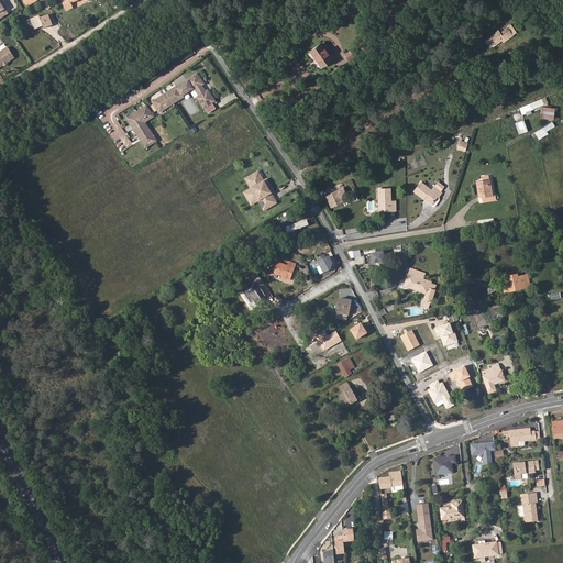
[(64,0),(68,11),(74,9),(73,6),(84,0),(86,0),(88,2),(91,0),(64,0)]
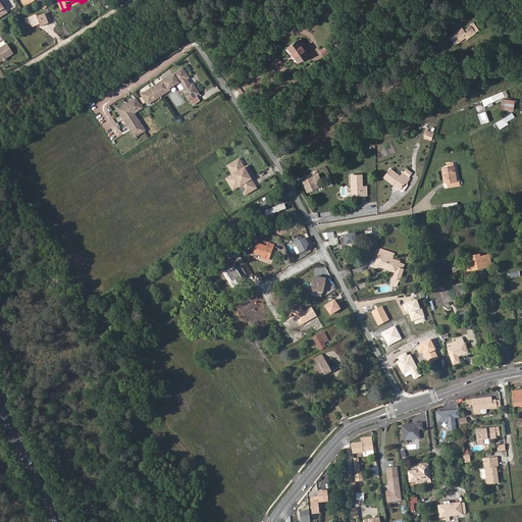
[(29,17),(33,27),(40,23),(41,25),(47,22),(44,13),(37,16),(37,14),(29,17)]
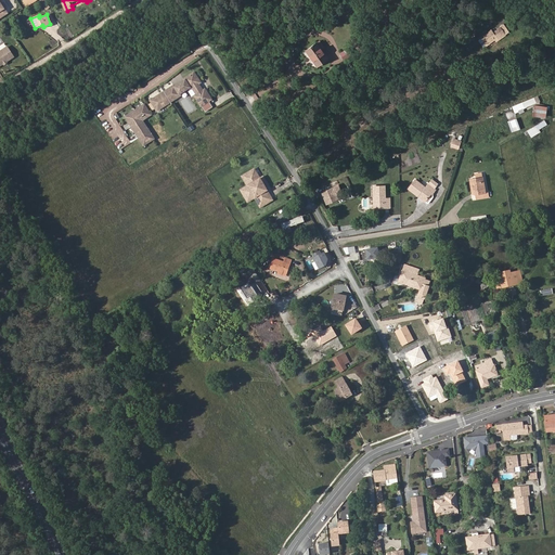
[(494,34),(492,29),(481,37),(487,46),(503,35),(500,30),(494,34)]
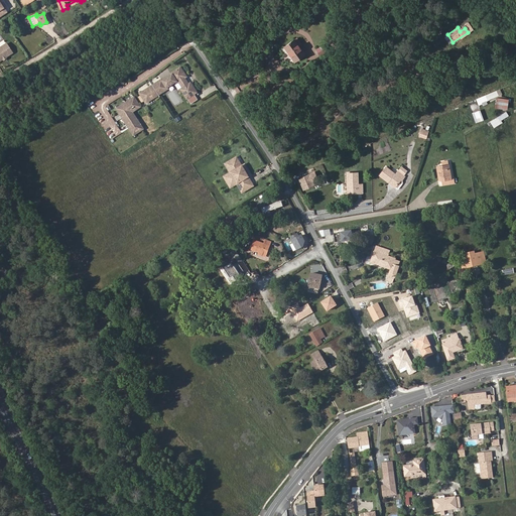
[(295,61),(305,54),(299,45),(302,44),(297,38),(295,39),(295,38),(284,45),(295,61)]
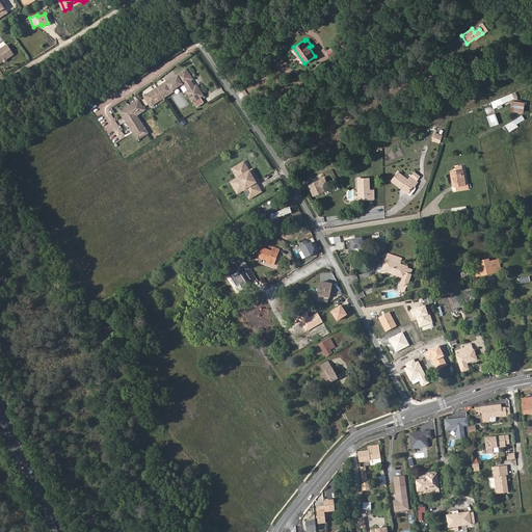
[(0,64),(17,54),(10,45),(0,51),(0,64)]
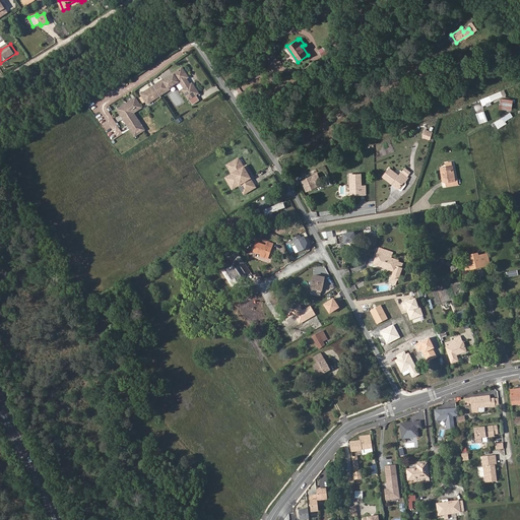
[(320,50),(323,56),(331,52),(328,45),(320,50)]
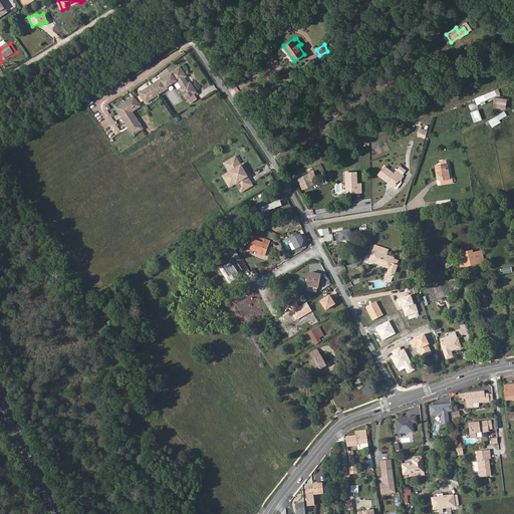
[(180,67),(171,73),(177,82),(179,80),(183,87),(181,88),(187,97),(196,91),(190,83),(188,84),(184,77),(186,76),(180,67)]
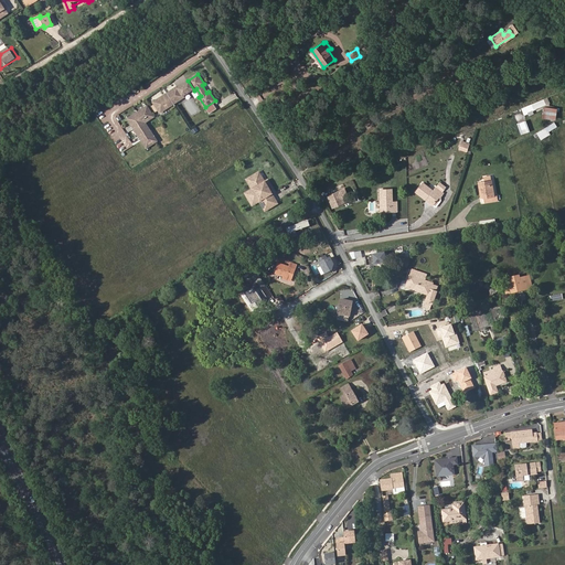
[(164,96),(153,103),(160,112),(170,105),(168,103),(172,102),(173,104),(183,97),(178,87),(167,94),(169,96),(166,97),(164,96)]
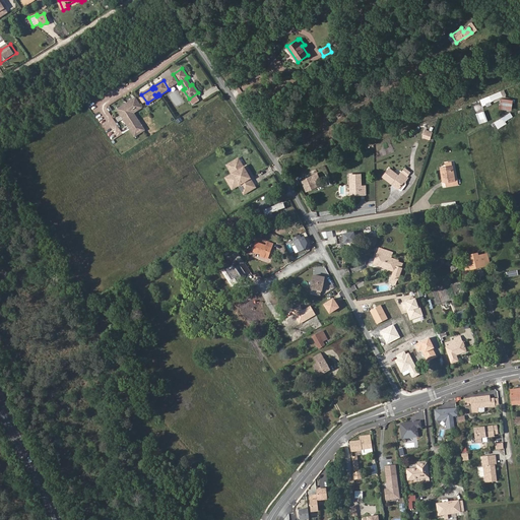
[(510,110),(511,99),(499,98),(499,109),(510,110)]
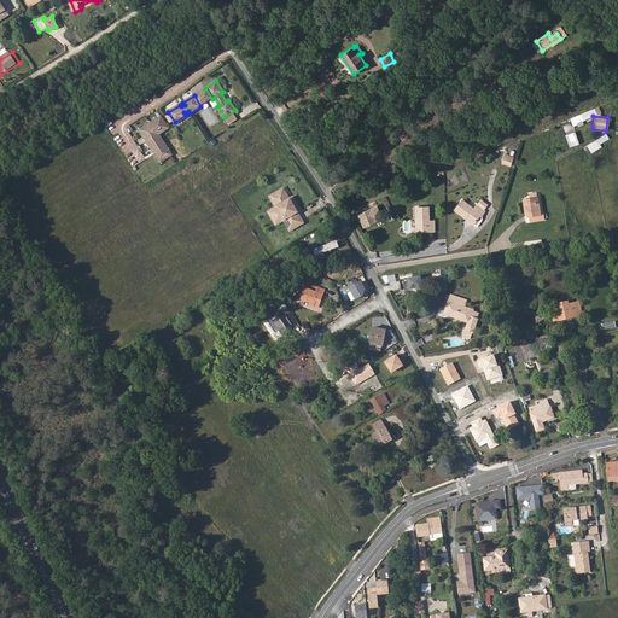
[(168,127),(161,117),(140,129),(161,161),(172,153),(158,133),(168,127)]
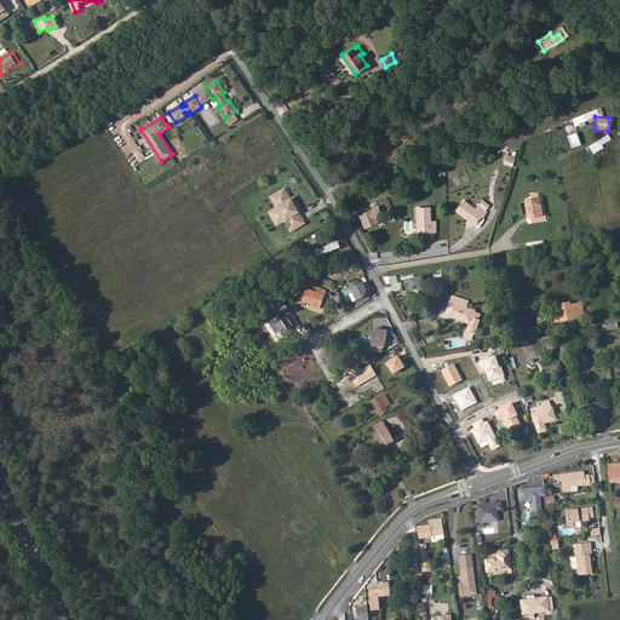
[(575,132),(566,136),(570,148),(580,144),(575,132)]
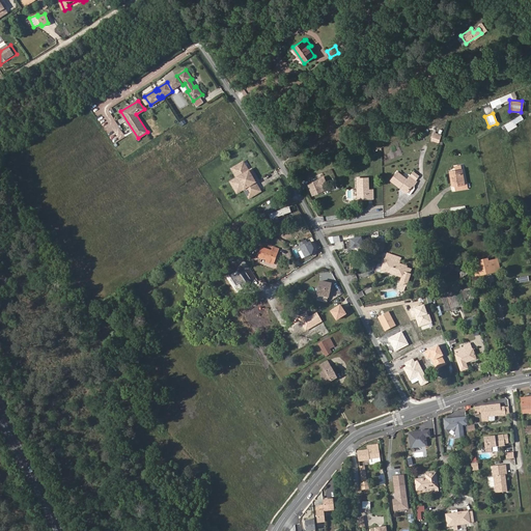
[(516,127),(514,122),(523,119),(521,115),(504,122),(507,131),(516,127)]
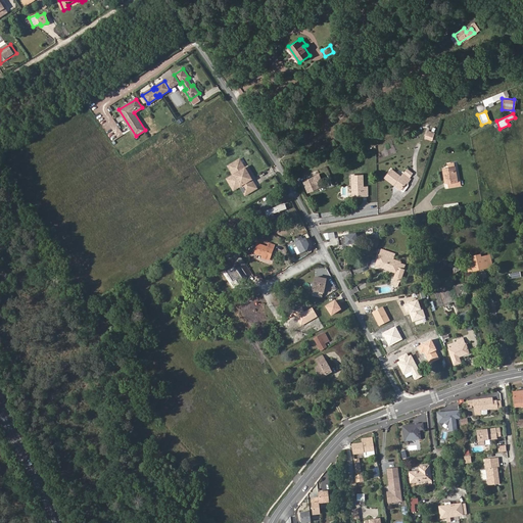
[(240,186),(245,195),(256,188),(251,180),(245,169),(239,160),(229,167),(234,176),(240,186)]
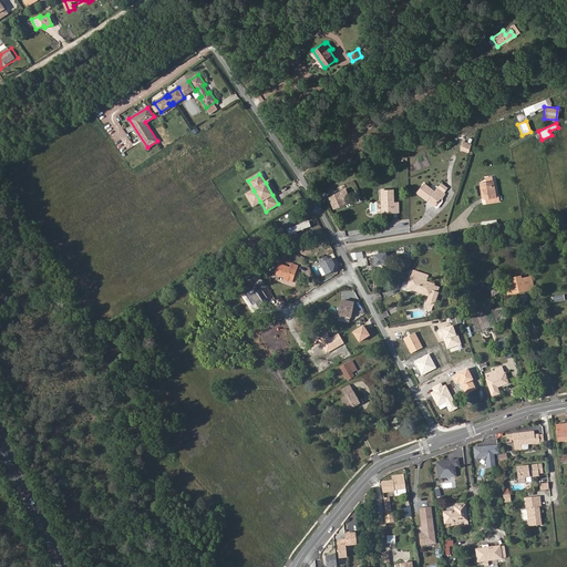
[(493,198),(490,199),(490,206),(503,205),(503,199),(501,199),(498,179),(492,179),(492,183),(488,184),(488,196),(492,196),(493,198)]
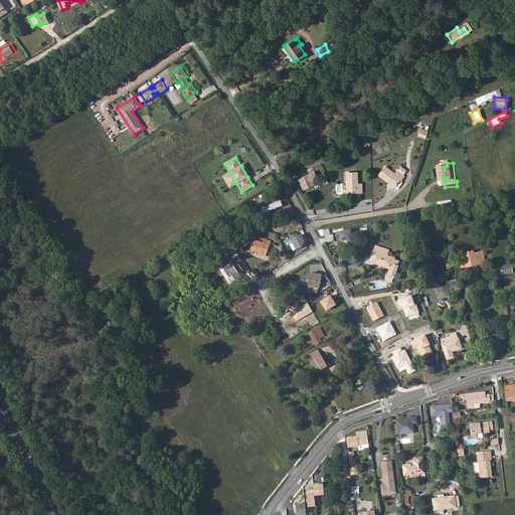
[(241,166),(247,177),(250,175),(244,164),(241,166)]
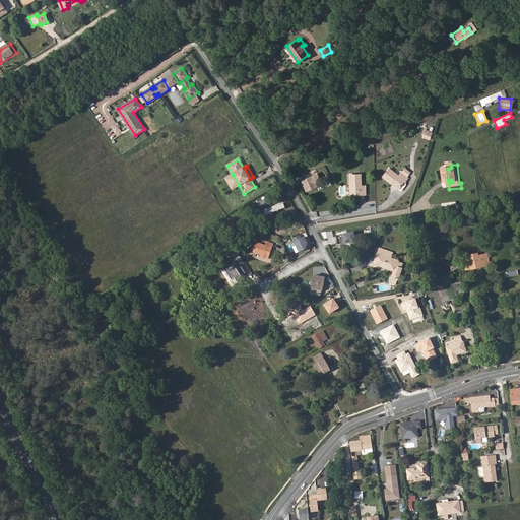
[(389,170),(383,179),(392,184),(393,183),(400,188),(404,181),(406,182),(408,179),(401,175),(400,176),(389,170)]
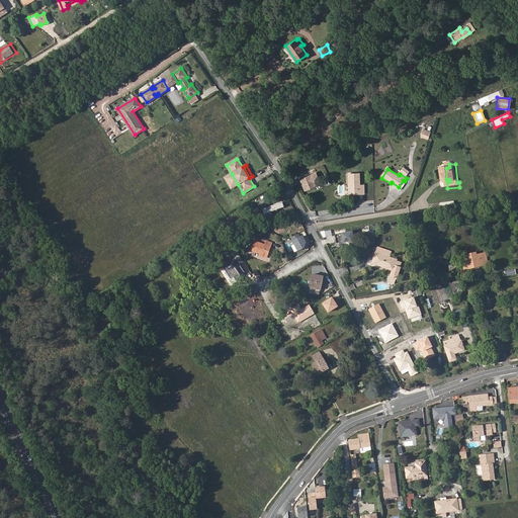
[(318,172),(301,179),(304,183),(305,184),(306,186),(305,187),(307,190),(318,186),(317,183),(322,181),(318,172)]
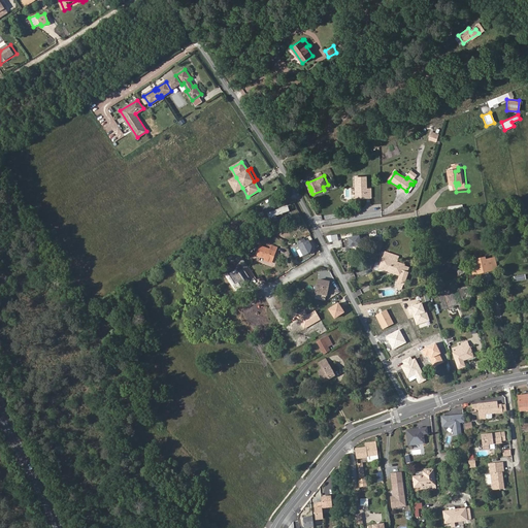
[(236,192),(242,188),(236,177),(229,182),(236,192)]
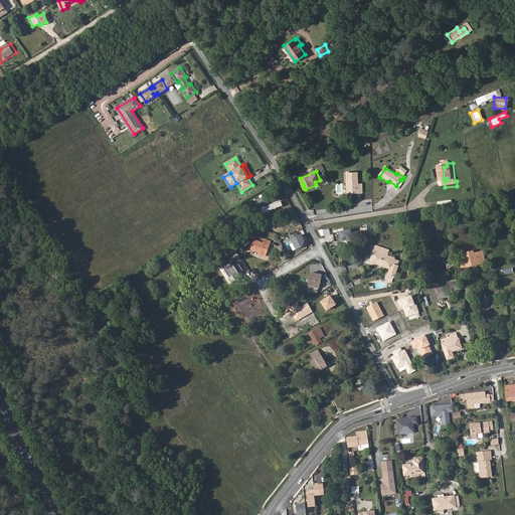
[(348,174),(349,189),(358,189),(358,193),(363,193),(363,184),(358,184),(358,173),(348,174)]
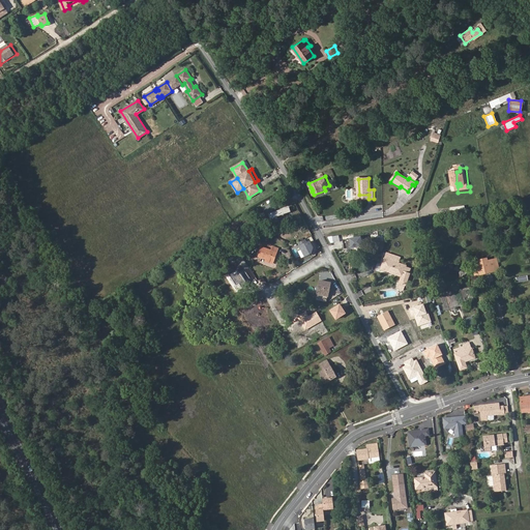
[(290,206),(270,213),(272,218),(278,216),(281,222),(287,219),(285,214),(292,211),(290,206)]
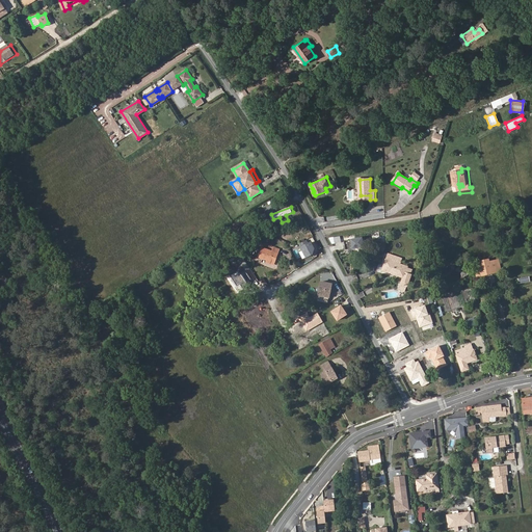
[(361,236),(343,239),(344,247),(363,245),(361,236)]
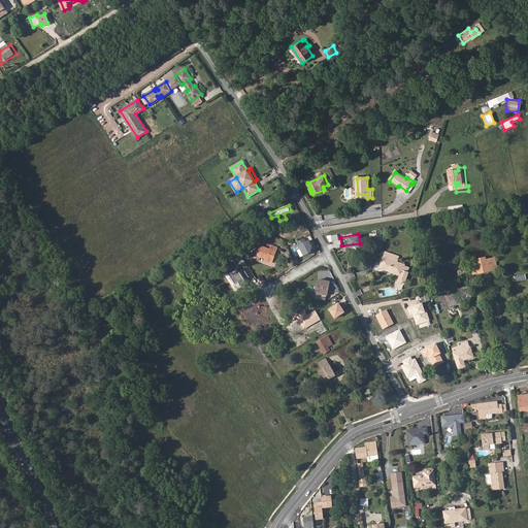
[(303,238),(297,241),(299,244),(298,245),(303,255),(309,252),(311,246),(308,240),(305,241),(303,238)]
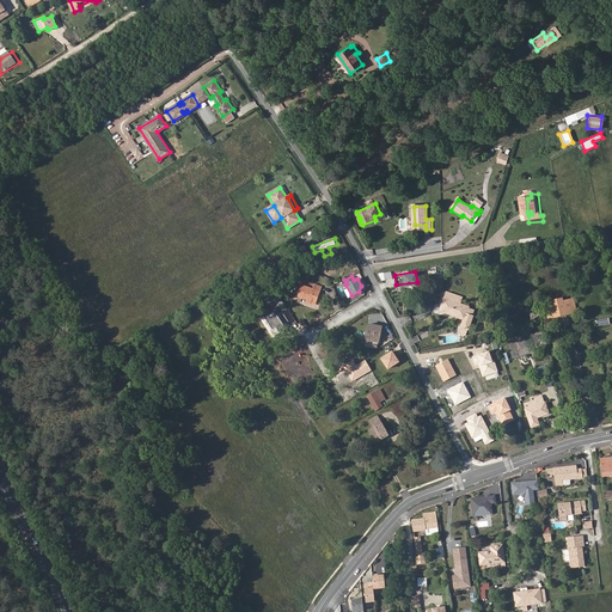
[(429,277),(427,285),(441,289),(444,281),(429,277)]
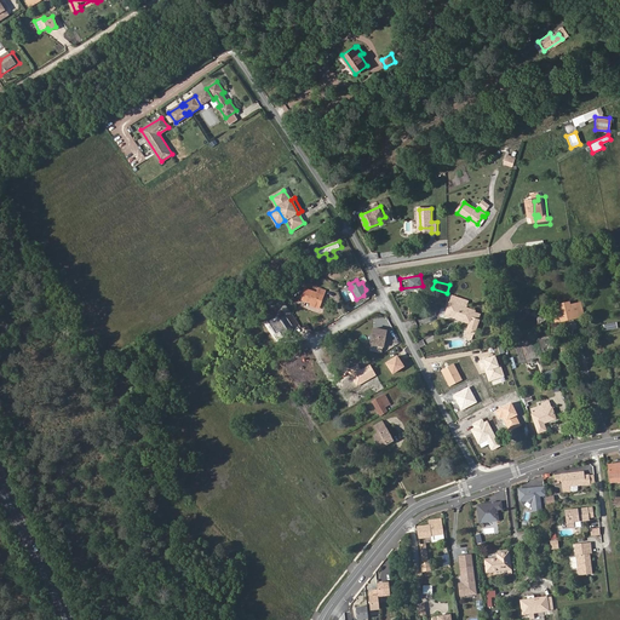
[(304,285),(302,292),(321,299),(326,288),(317,285),(316,290),(304,285)]
